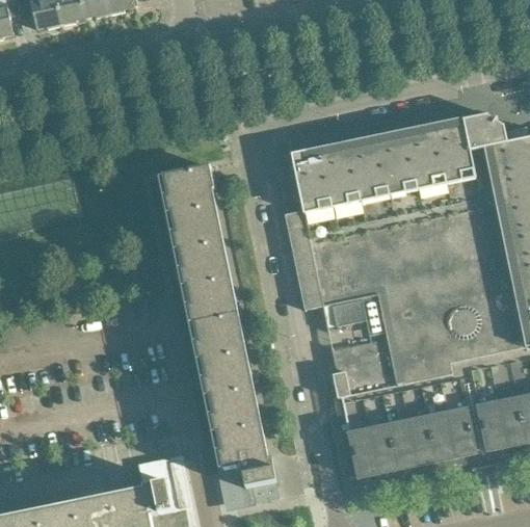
[(11,31),(8,14),(20,11),(17,0),(0,0),(0,35),(2,35),(1,33),(11,31)]
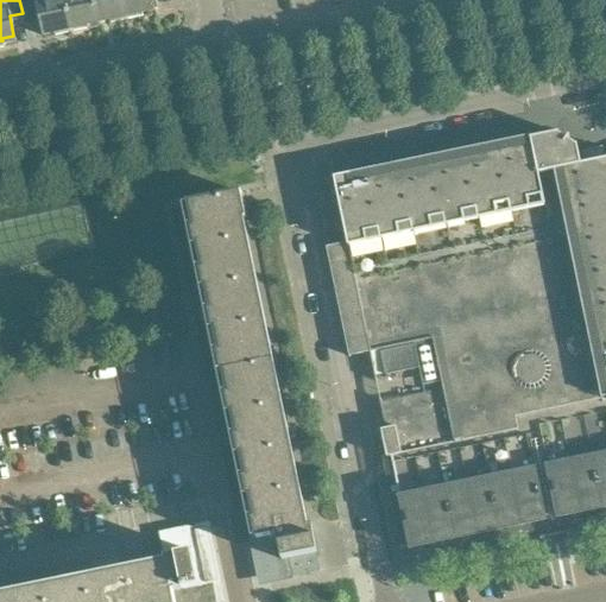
[(19,0),(23,13),(36,10),(40,30),(52,27),(52,30),(69,26),(62,0),(19,0)]
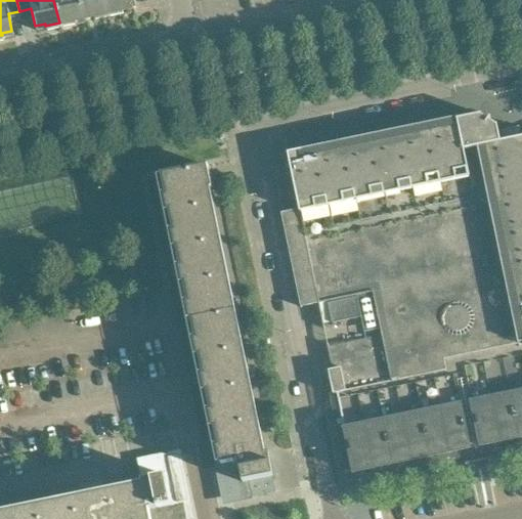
[(83,15),(79,0),(53,0),(59,23),(73,19),(73,17),(83,15)]
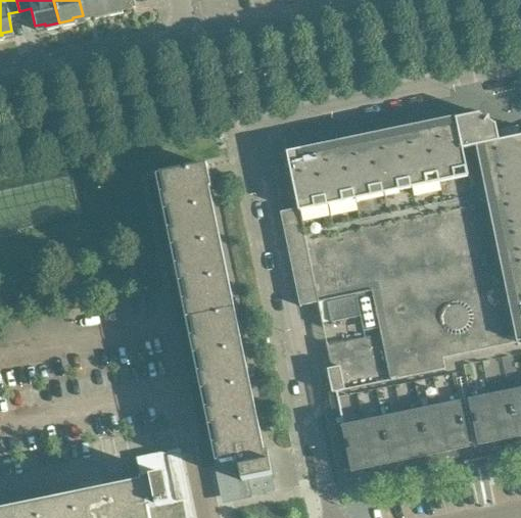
[(79,0),(83,15),(92,13),(93,15),(106,11),(103,0),(79,0)]
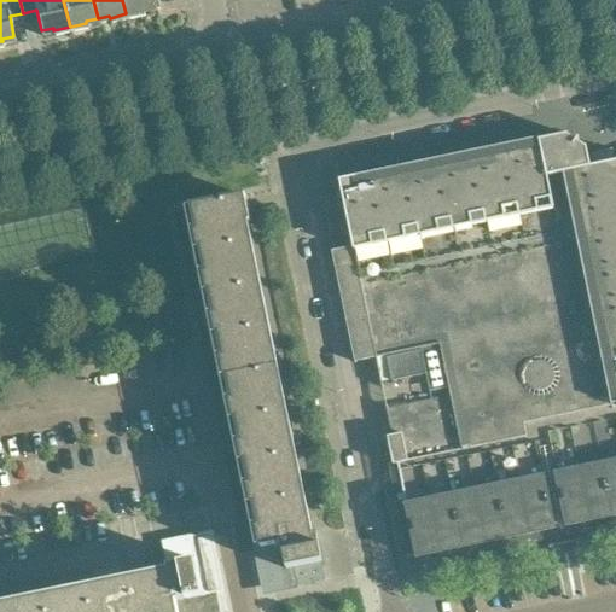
[(122,0),(126,13),(156,6),(155,0),(122,0)]
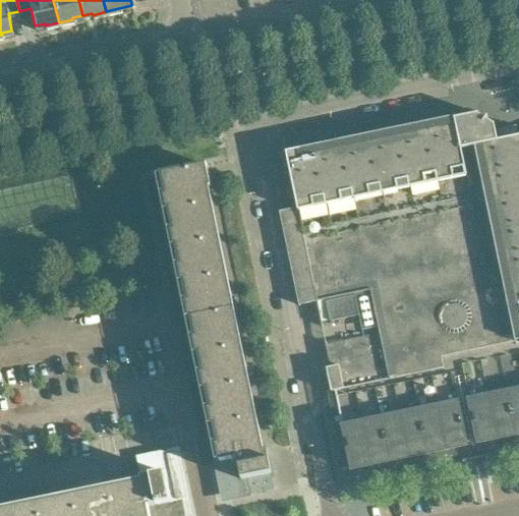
[(295,204),(278,208),(297,301),(314,297),(315,297),(371,286),(381,329),(325,340),(325,338),(324,338),(329,363),(325,364),(326,369),(326,373),(330,388),(334,387),(339,412),(333,413),(339,443),(345,442),(350,465),(362,462),(458,443),(458,445),(462,444),(469,443),(483,440),(483,438),(518,430),(518,130),(518,131),(513,132),(510,133),(496,136),(494,125),(493,119),(491,119),(476,110),(476,109),(457,113),(454,114),(453,112),(284,148),(285,154),(285,157),(295,204)]
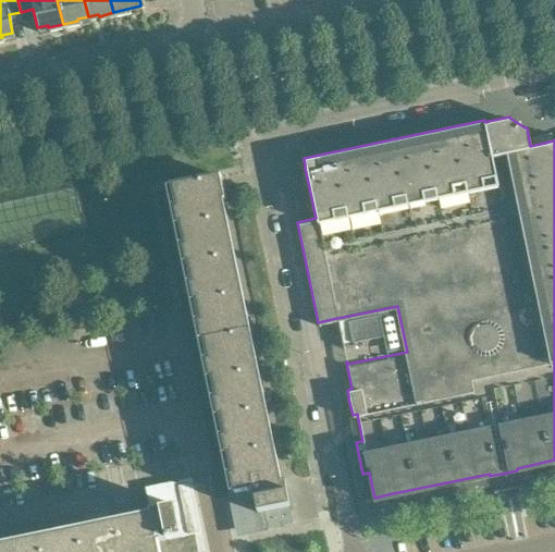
[(551,129),(528,133),(531,145),(553,140),(551,129)]
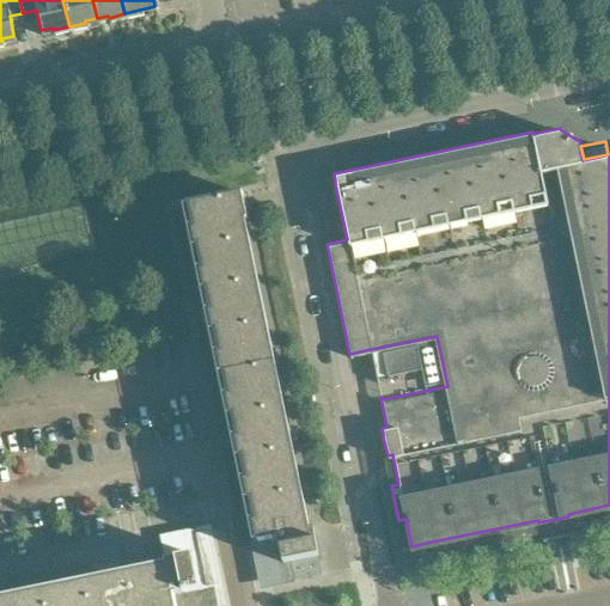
[(288,454),(237,212),(233,193),(242,191),(241,189),(185,201),(187,202),(188,202),(241,454),(257,536),(251,536),(260,576),(284,571),(285,576),(319,569),(311,524),(303,526),(288,454)]
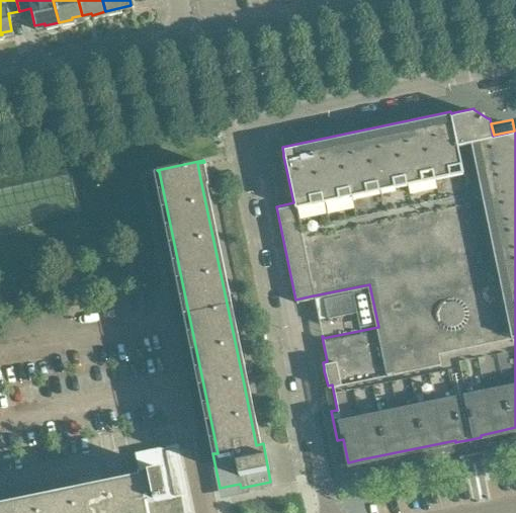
[(355,310),(350,289),(323,294),(327,316),(355,310)]
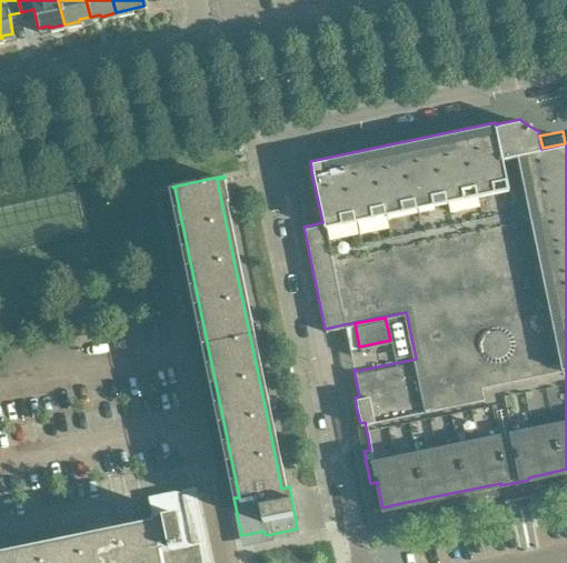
[(202,562),(198,540),(202,539),(192,489),(180,491),(180,492),(148,499),(151,515),(152,524),(0,556),(0,562),(202,562)]
